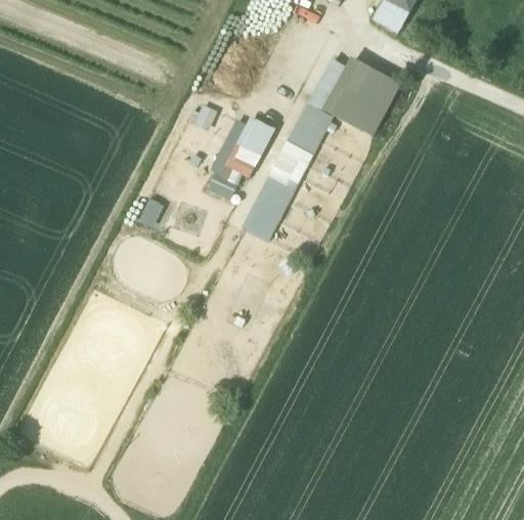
[(398,34),(409,12),(386,0),(383,0),(372,19),(398,34)]
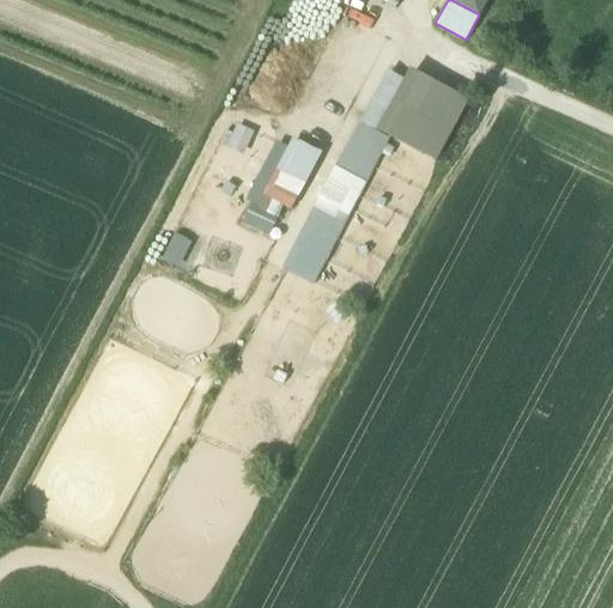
[(451,0),(479,14),(487,0),(451,0)]
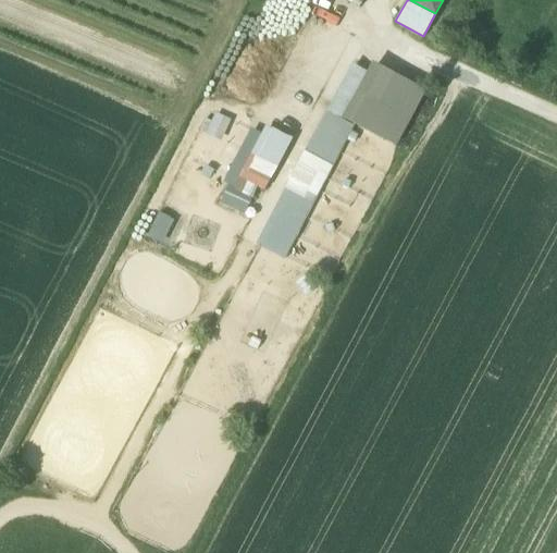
[(327,111),(330,112),(341,119),(366,71),(351,63),(327,111)]
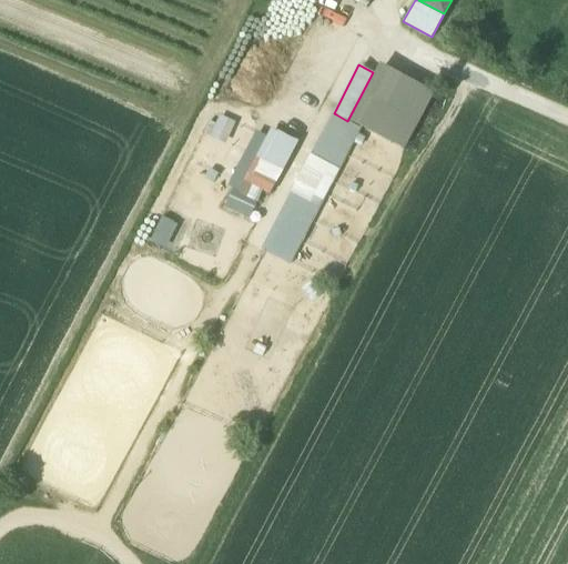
[(363,126),(404,147),(432,96),(378,68),(351,120),(363,126)]
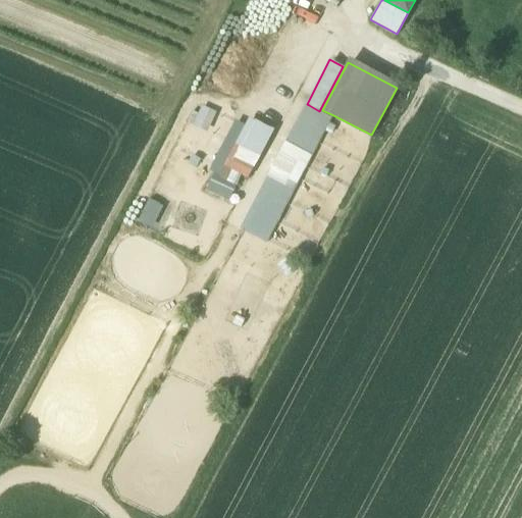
[(217,111),(202,104),(193,123),(207,131),(217,111)]
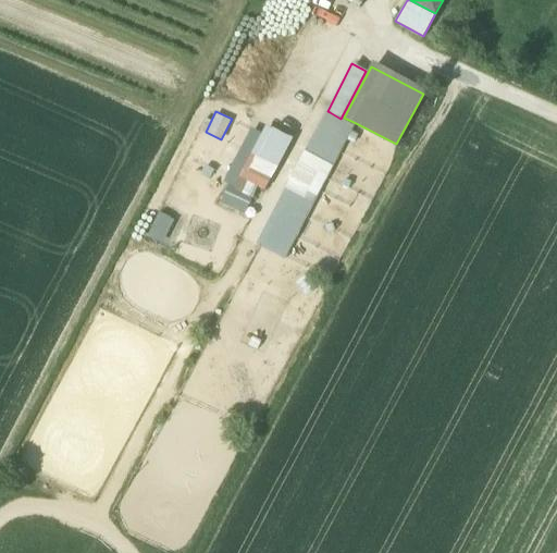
[(355,125),(341,119),(330,112),(259,245),(285,257),(299,230),(355,125)]
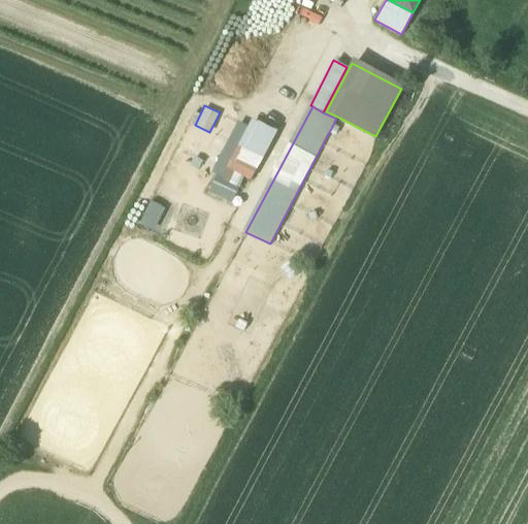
[(250,126),(248,129),(269,140),(275,129),(254,118),(250,126)]
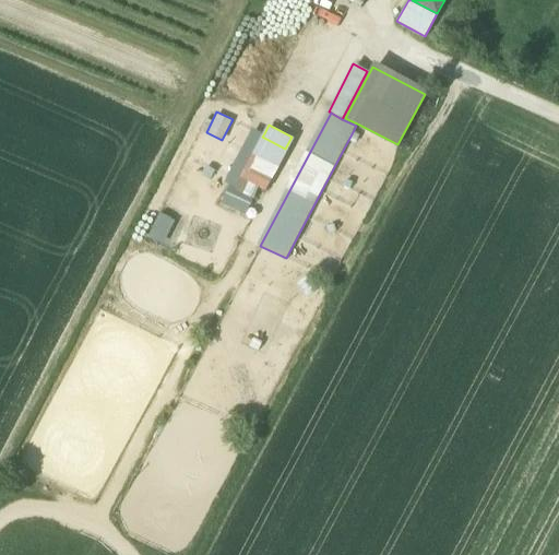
[(229,185),(236,188),(240,177),(262,137),(264,133),(252,127),(224,181),(229,185)]
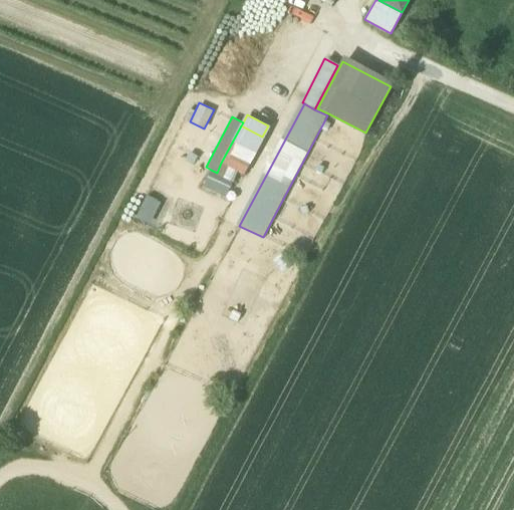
[(238,171),(244,174),(262,137),(241,125),(221,163),(238,171)]
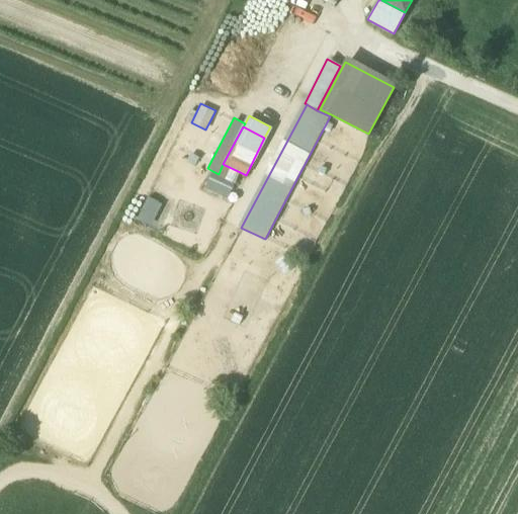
[(240,172),(223,164),(219,174),(235,182),(240,172)]
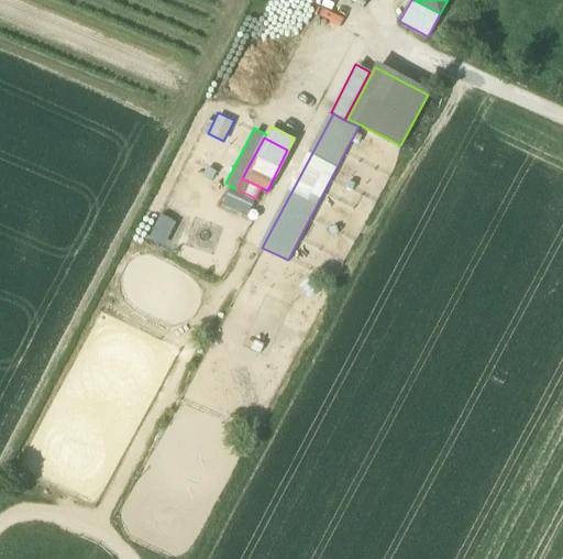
[(238,189),(231,186),(224,201),(247,212),(255,198),(238,189)]
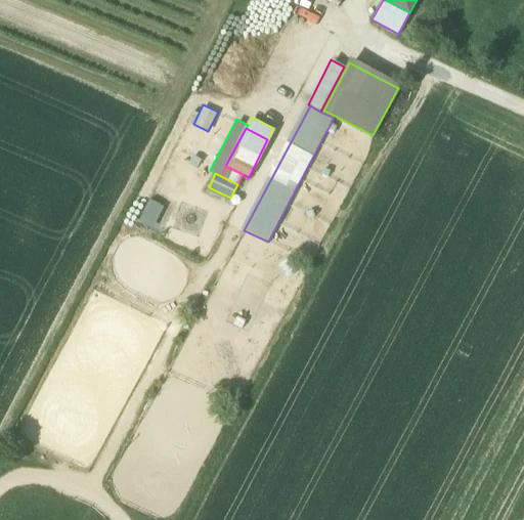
[(165,206),(149,198),(138,221),(153,228),(165,206)]
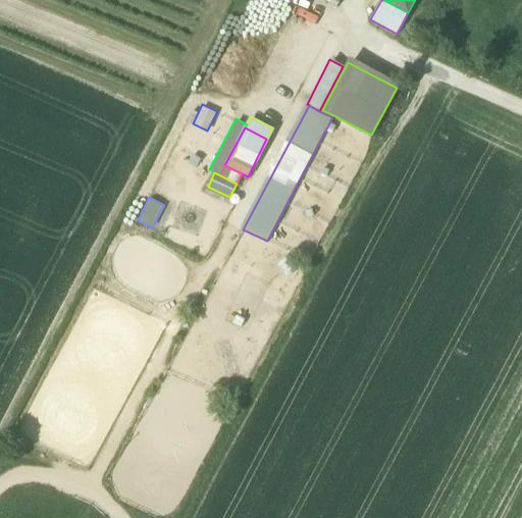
All buildings are outlined.
